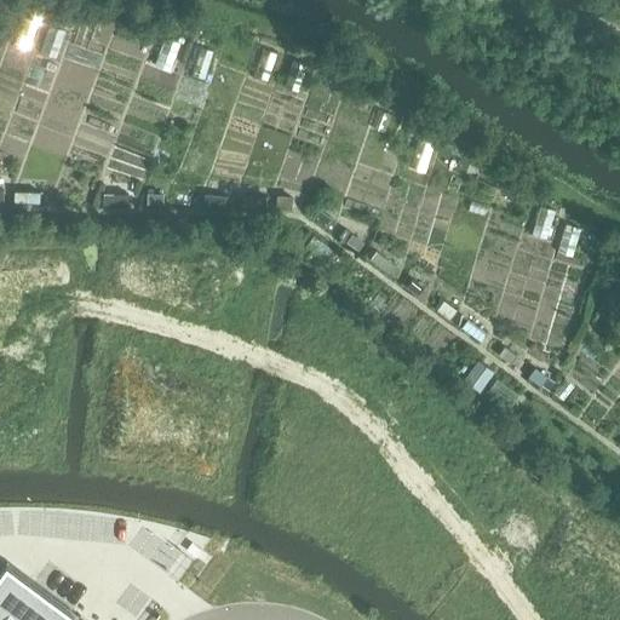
[(40,191),(16,191),(16,204),(40,204),(40,191)]
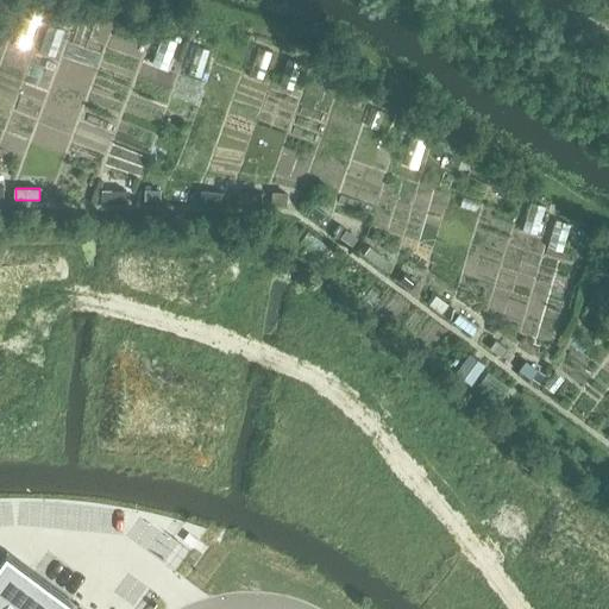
[(145,189),(145,201),(161,201),(161,190),(145,189)]
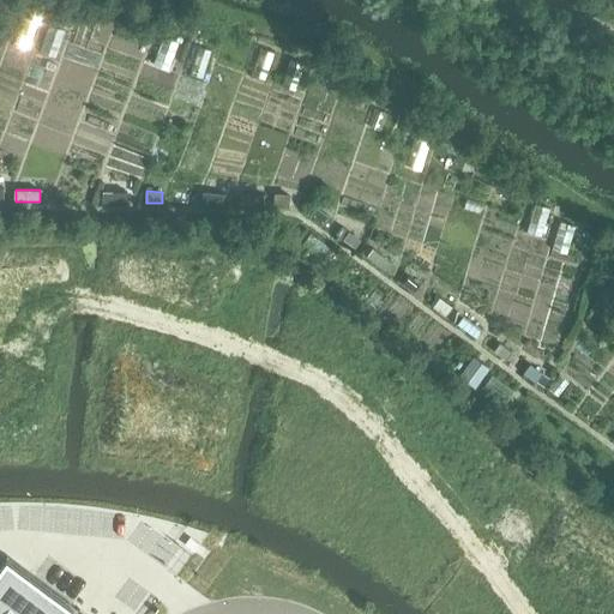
[(205,192),(202,204),(222,206),(224,193),(205,192)]
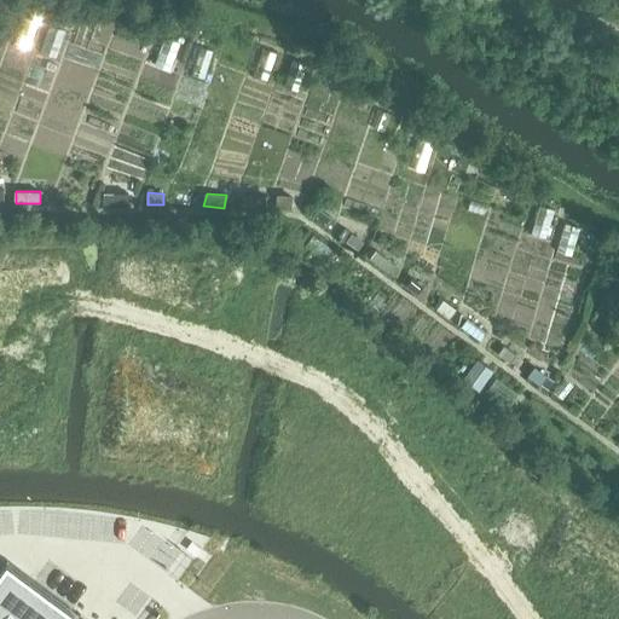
[(127,195),(114,195),(114,206),(127,206),(127,195)]
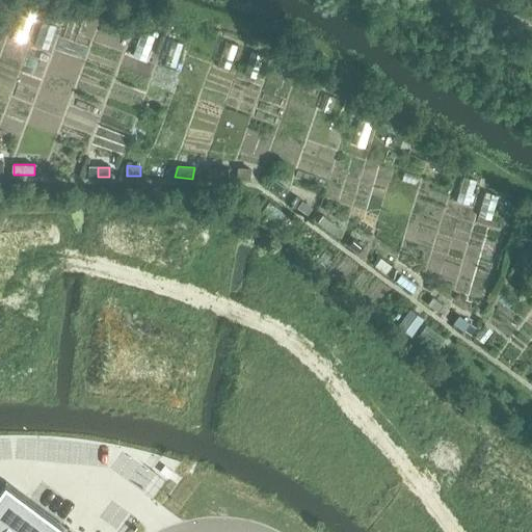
[(250,168),(239,168),(239,180),(250,180),(250,168)]
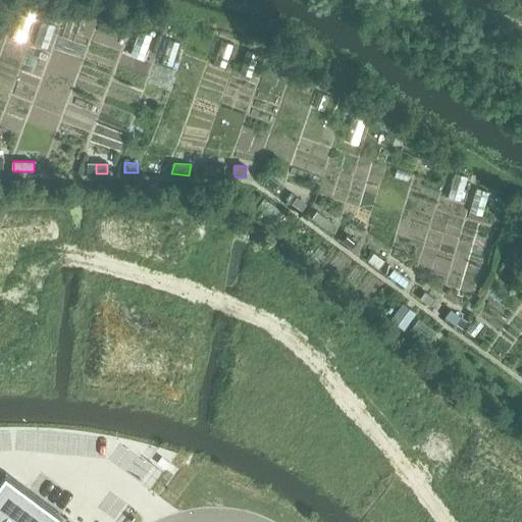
[(270,176),(265,184),(274,191),(279,184),(270,176)]
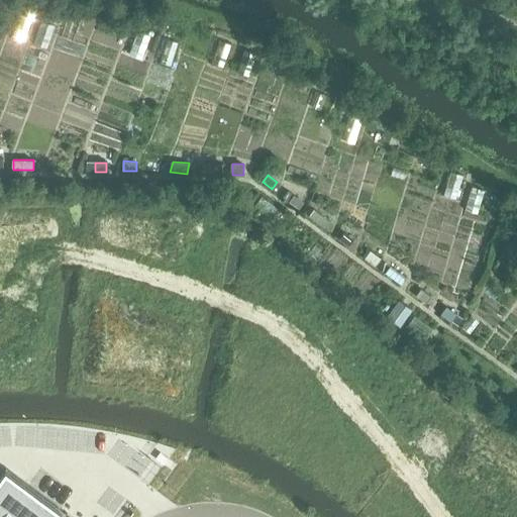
[(289,192),(284,198),(299,208),(303,202),(289,192)]
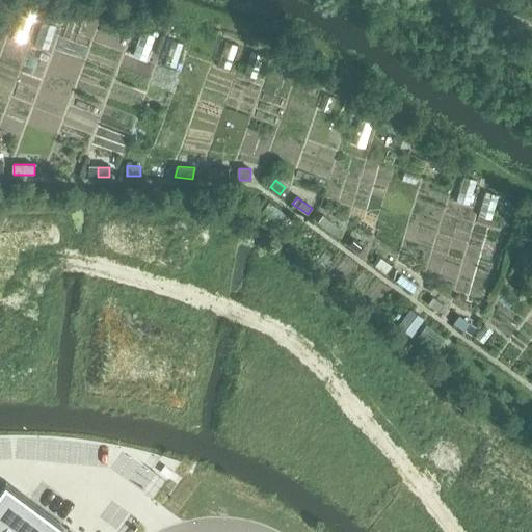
[(271,203),(264,212),(282,227),(289,217),(271,203)]
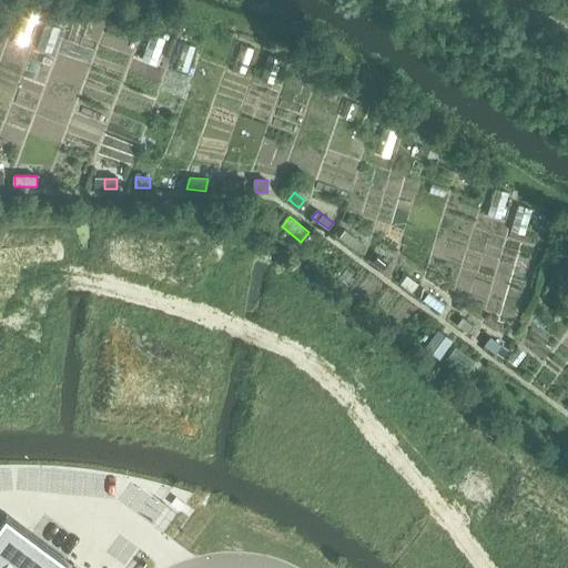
[(346,231),(341,237),(357,250),(363,243),(346,231)]
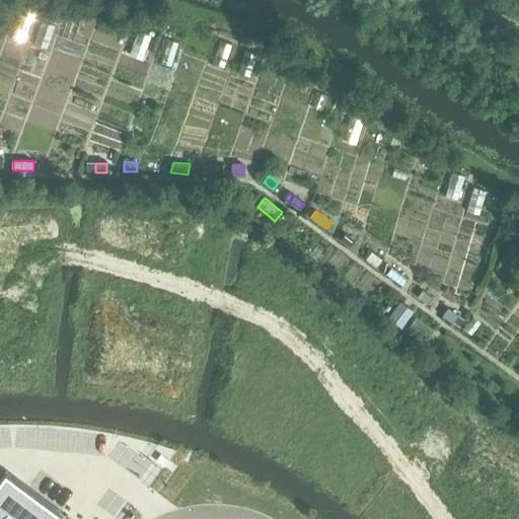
[(346,233),(341,239),(351,246),(355,240),(346,233)]
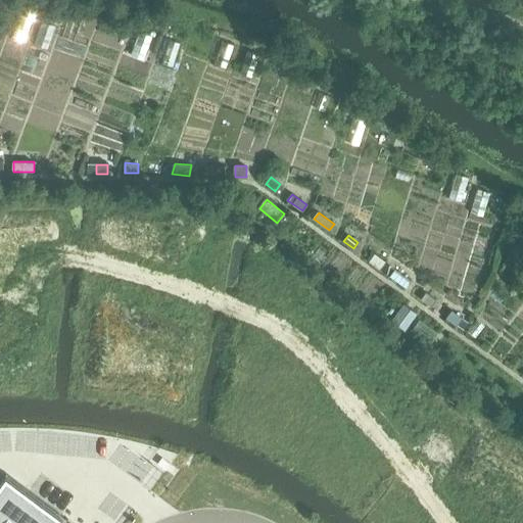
[(373,253),(367,262),(379,270),(385,262),(373,253)]
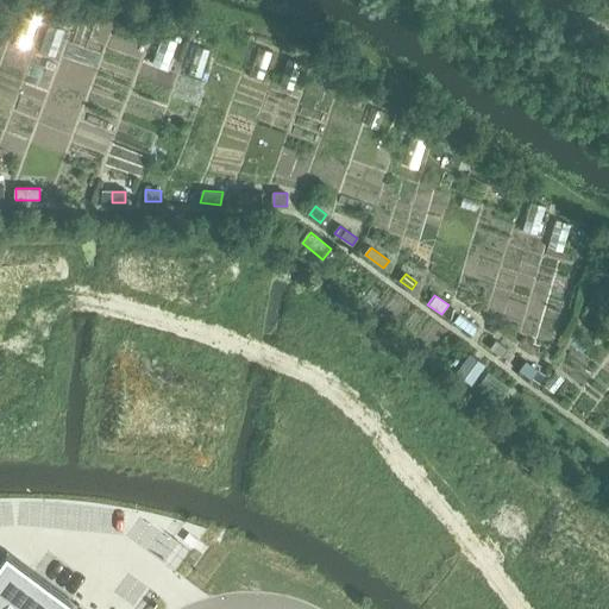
[(459,314),(454,322),(473,336),(478,327),(459,314)]
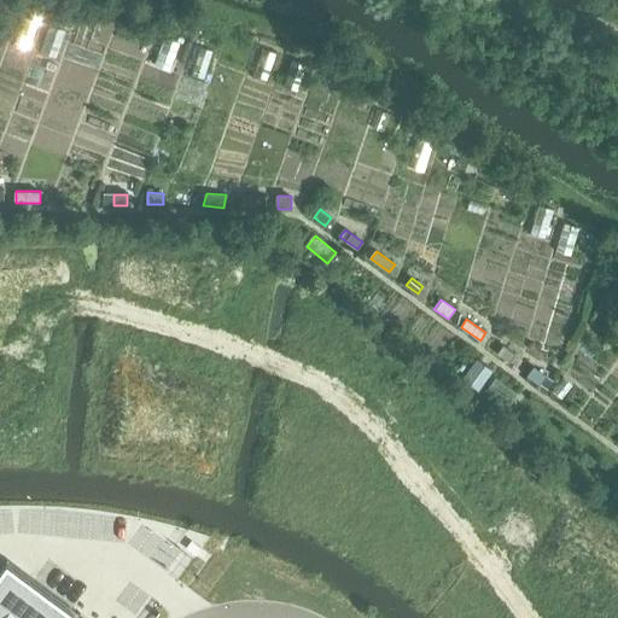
[(503,347),(499,354),(511,362),(516,355),(503,347)]
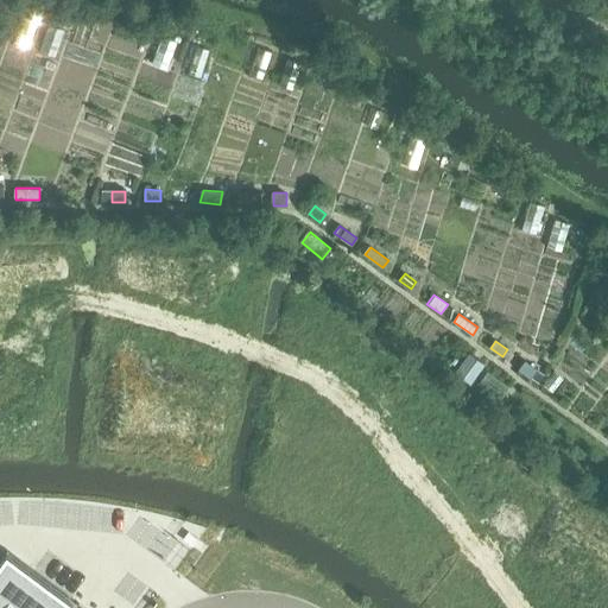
[(469,354),(457,373),(474,384),(486,365),(469,354)]
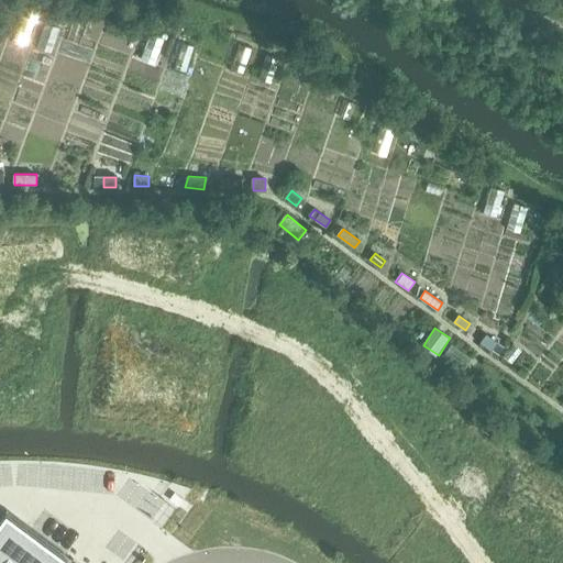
[(487,335),(482,343),(493,351),(499,354),(504,346),(498,343),(487,335)]
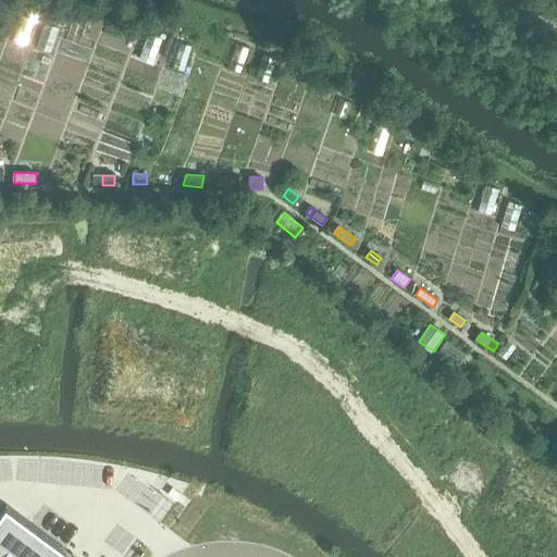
[(0,556),(78,556),(7,503),(0,510),(0,556)]
